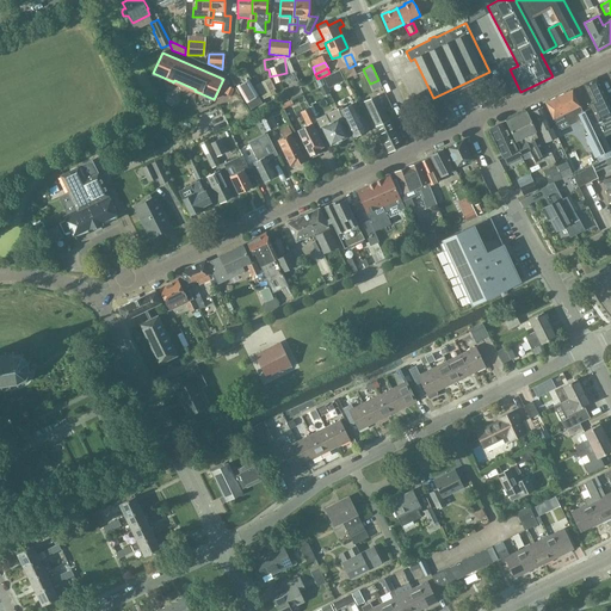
[(334,73),(323,79),(328,88),(339,82),(345,80),(339,71),(334,73)]
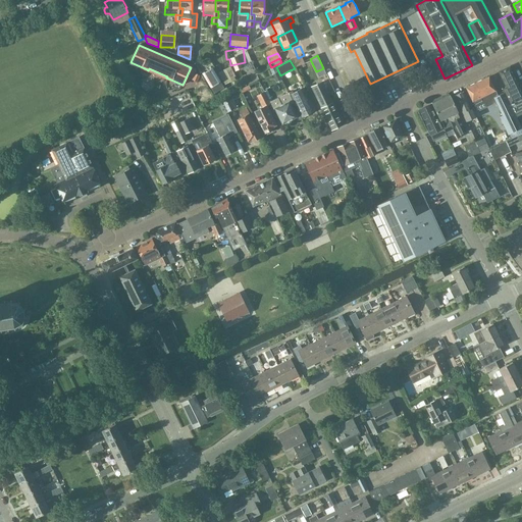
[(521,93),(521,91),(510,68),(510,67),(509,67),(501,72),(499,72),(498,72),(499,73),(507,91),(505,93),(516,116),(521,113),(521,93)]
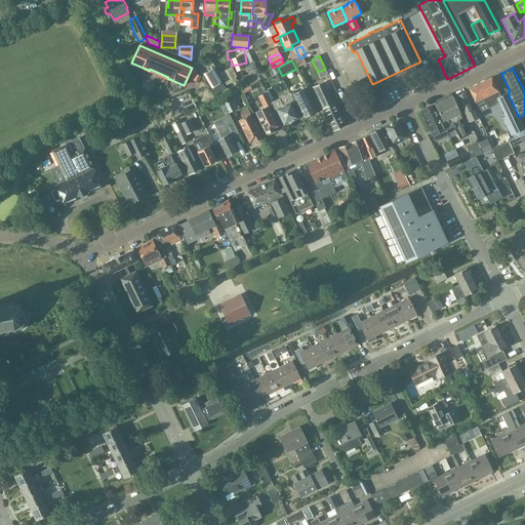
[(221,82),(213,69),(203,74),(211,88),(221,82)]
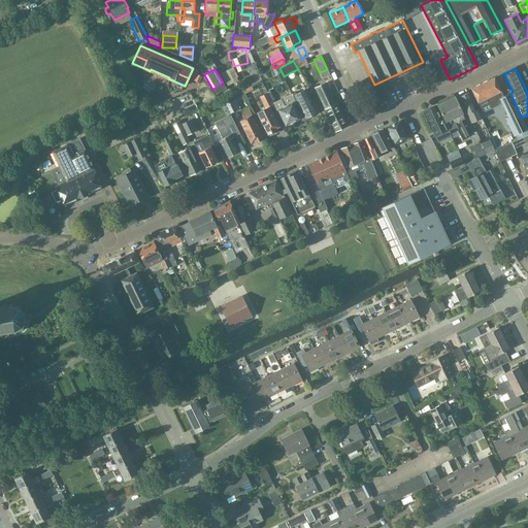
[(518,112),(509,94),(503,97),(494,78),(483,84),(490,98),(487,99),(490,105),(492,108),(502,103),(508,118),(505,119),(509,128),(514,136),(527,130),(519,112),(518,112)]
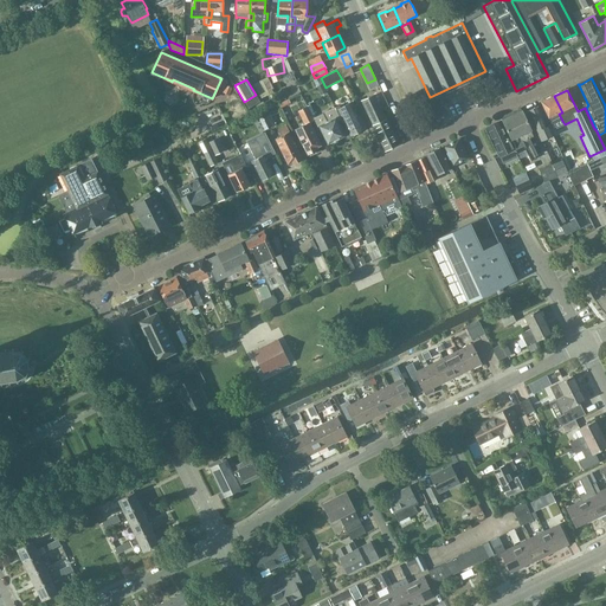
[(373,126),(385,150),(386,152),(399,146),(386,120),(385,120),(374,96),(365,101),(375,123),(373,126)]
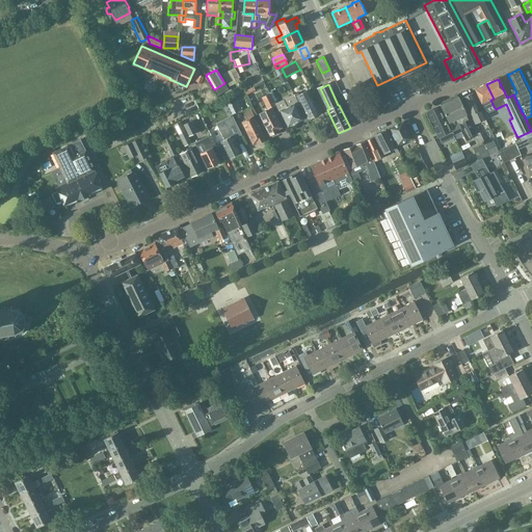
[(490,100),(494,99),(486,84),(476,89),(482,103),(481,103),(484,109),(489,107),(489,108),(494,106),(490,100)]
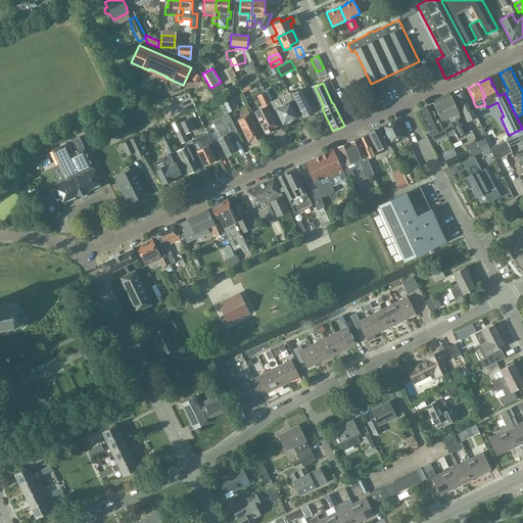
[(288,93),(292,102),(293,103),(295,102),(302,117),(315,111),(302,88),(293,93),(292,91),(288,93)]
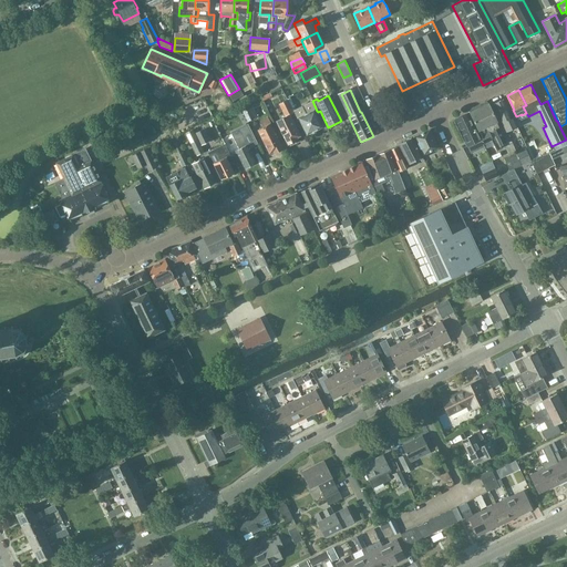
[(294,113),(292,111),(287,100),(278,104),(285,117),(276,122),(278,127),(279,127),(288,144),(297,140),(296,138),(300,136),(289,115),(294,113)]
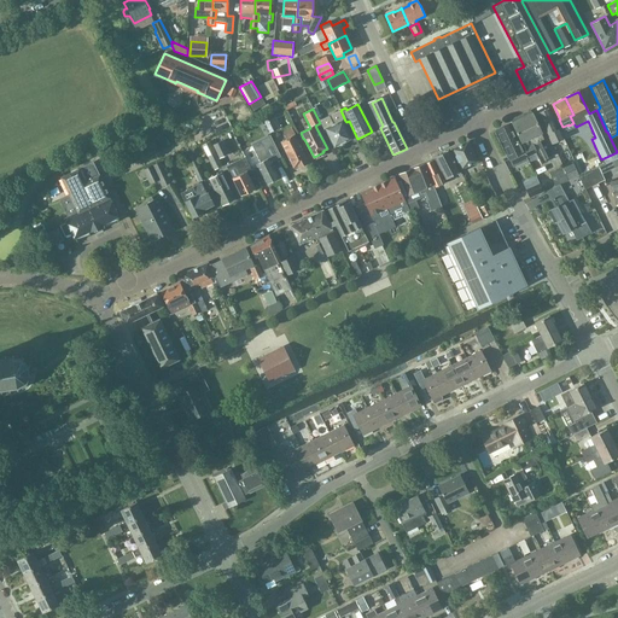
[(549,109),(538,114),(553,144),(564,139),(560,129),(558,129),(549,109)]
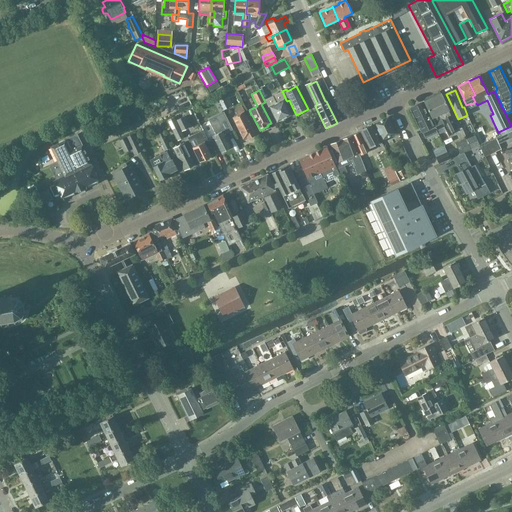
[(284,101),(286,100),(282,91),(264,100),(265,102),(268,108),(270,107),(277,122),(290,116),(284,101)]
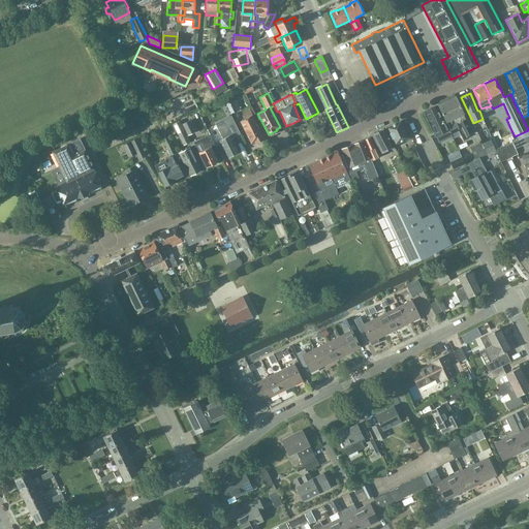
[(241,110),(234,95),(224,100),(231,115),(241,110)]
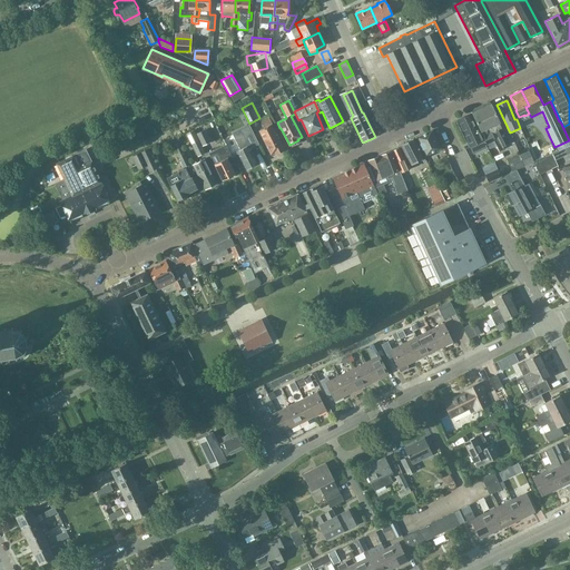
[(491,105),(472,114),(488,146),(494,143),(498,150),(509,146),(499,124),(500,124),(491,105)]
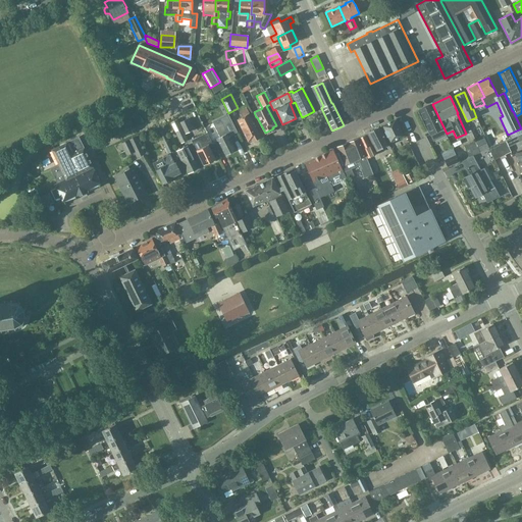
[(419,110),(421,117),(430,135),(442,129),(431,105),(419,110)]
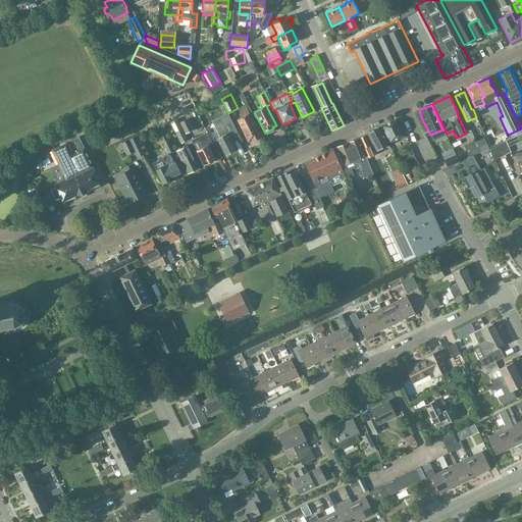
[(249,143),(261,137),(254,123),(249,114),(237,120),(242,129),(249,143)]
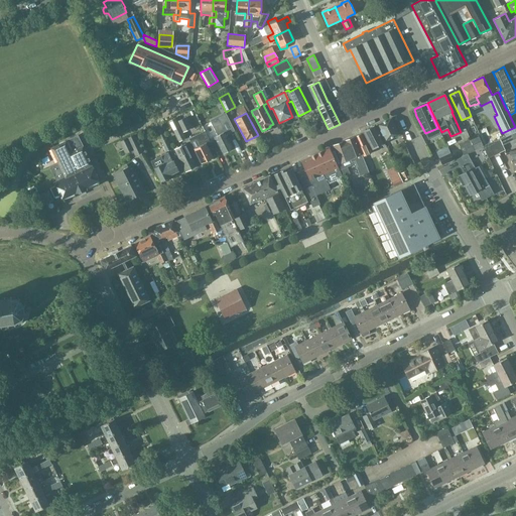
[(225,114),(211,121),(218,135),(214,137),(222,153),(232,148),(226,135),(234,131),(225,114)]
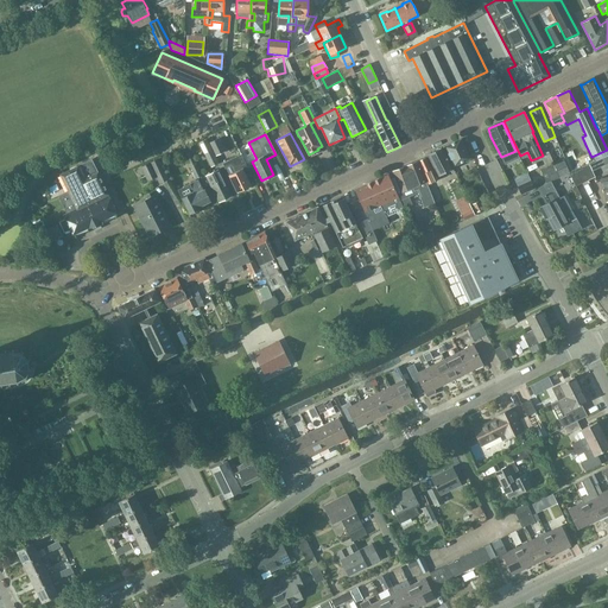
[(216,156),(225,151),(219,138),(209,143),(216,156)]
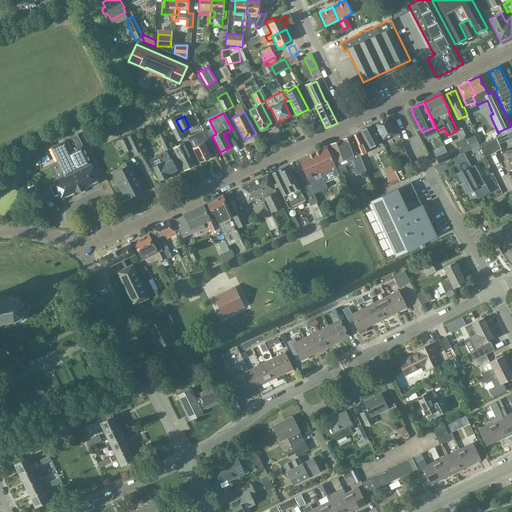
[(389,117),(375,123),(383,140),(396,134),(389,117)]
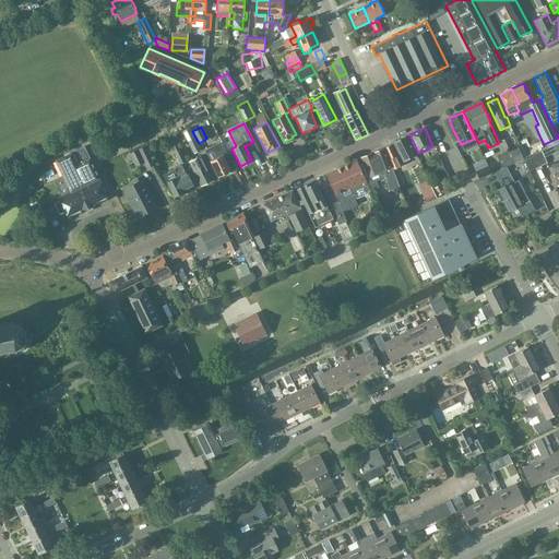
[(227,134),(219,138),(224,149),(233,144),(227,134)]
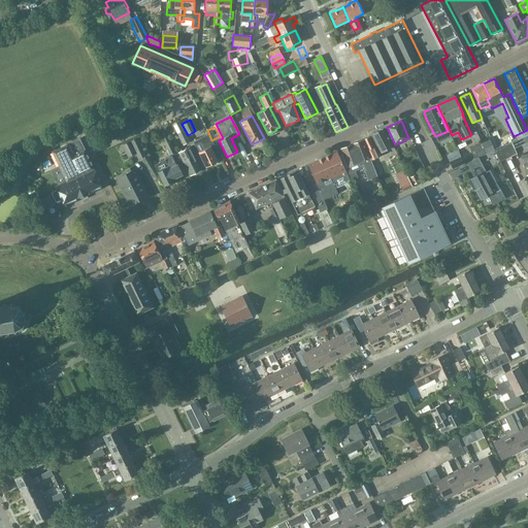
[(385,128),(371,134),(375,142),(381,153),(394,146),(385,128)]
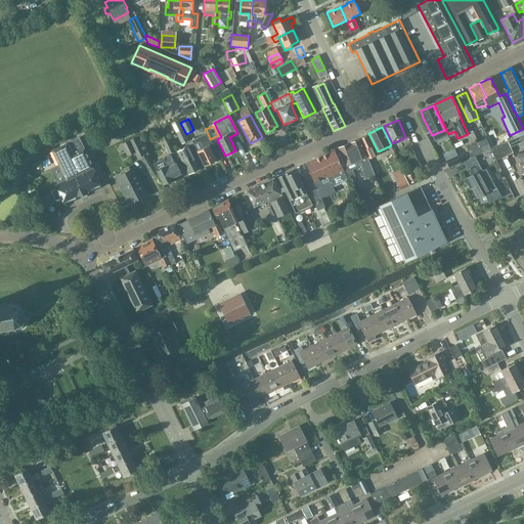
[(504,138),(510,135),(506,127),(500,130),(504,138)]
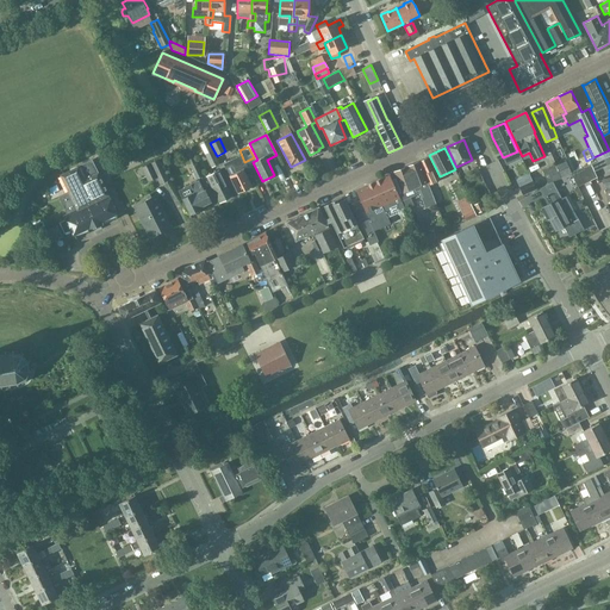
[(206,155),(212,167),(218,163),(212,151),(206,155)]
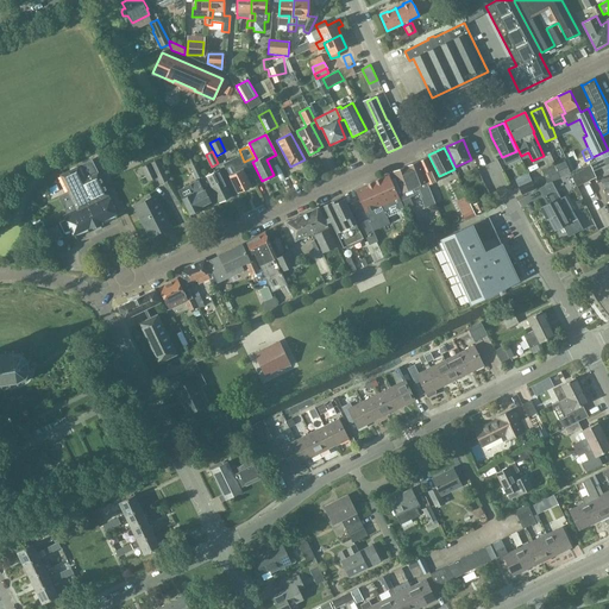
[(190,167),(196,164),(192,154),(184,156),(190,167)]
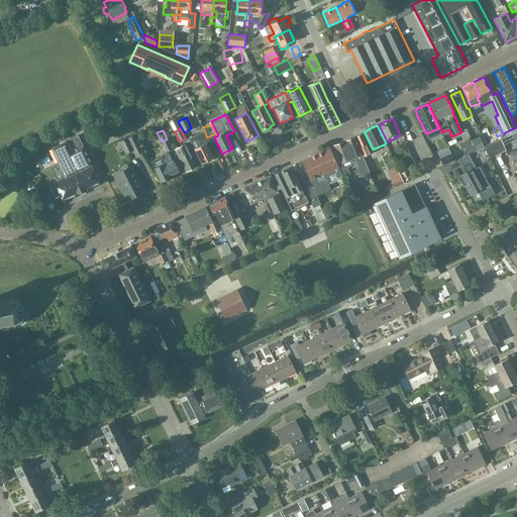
[(363,133),(356,137),(374,173),(383,169),(375,151),(373,152),(369,143),(368,144),(363,133)]
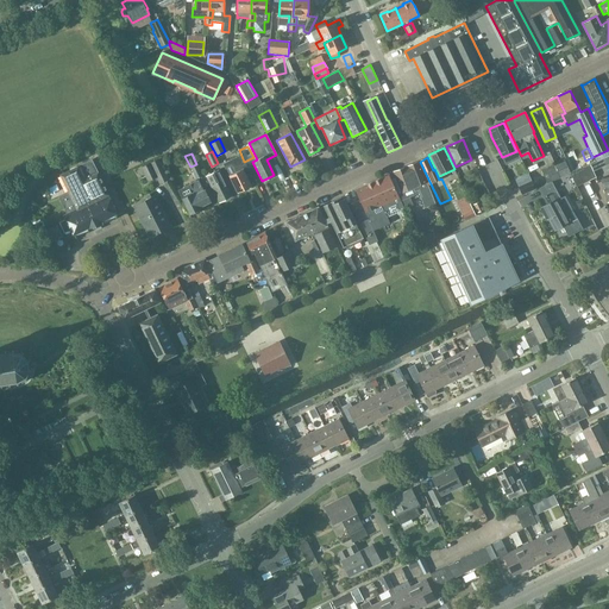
[(159,183),(168,180),(158,159),(142,168),(148,181),(156,177),(159,183)]
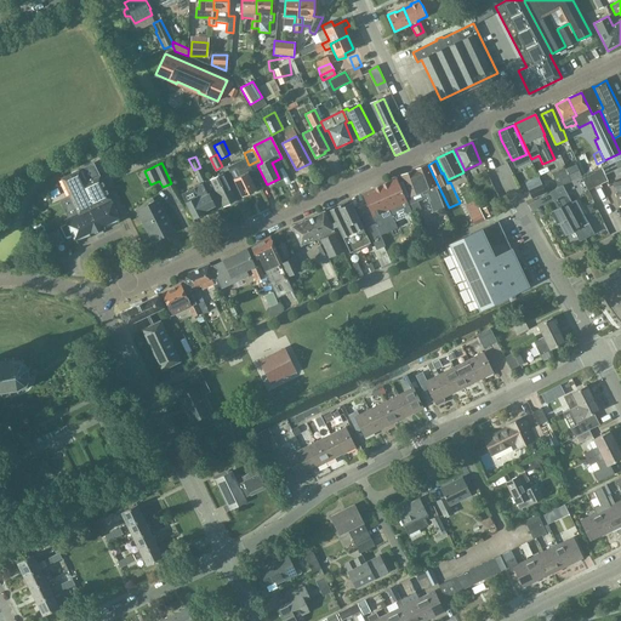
[(234,178),(243,197),(256,191),(243,163),(235,166),(240,176),(234,178)]
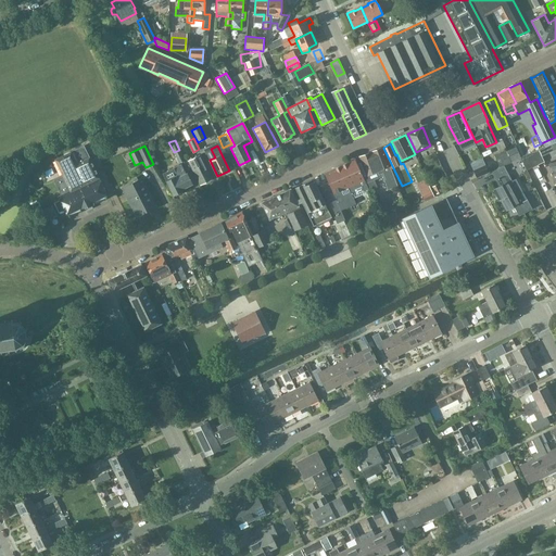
[(505,150),(506,152),(510,163),(520,159),(515,146),(505,150)]
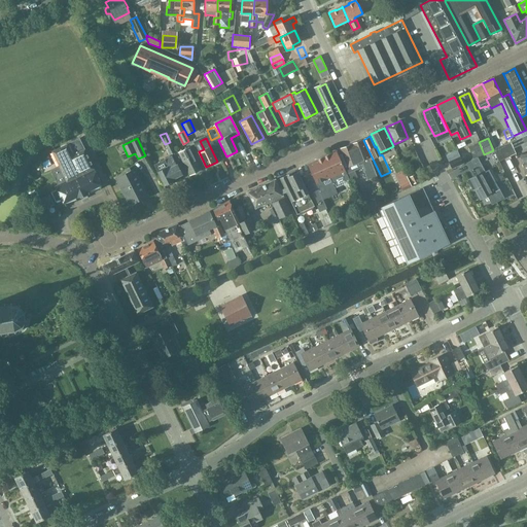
[(339,155),(347,174),(363,168),(367,179),(378,176),(363,140),(341,148),(343,153),(339,155)]
